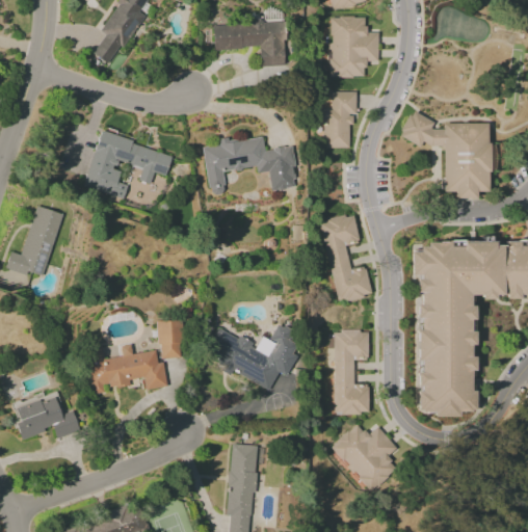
[(122,0),(105,32),(107,33),(96,55),(114,65),(142,14),(142,12),(149,0),(122,0)]
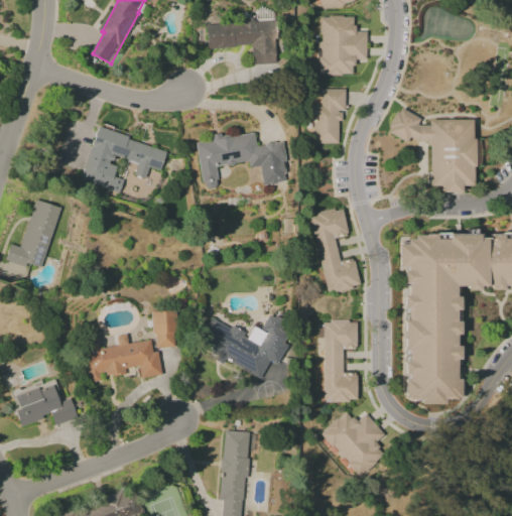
[(322,0),(324,10),(359,3),(358,0),(322,0)]
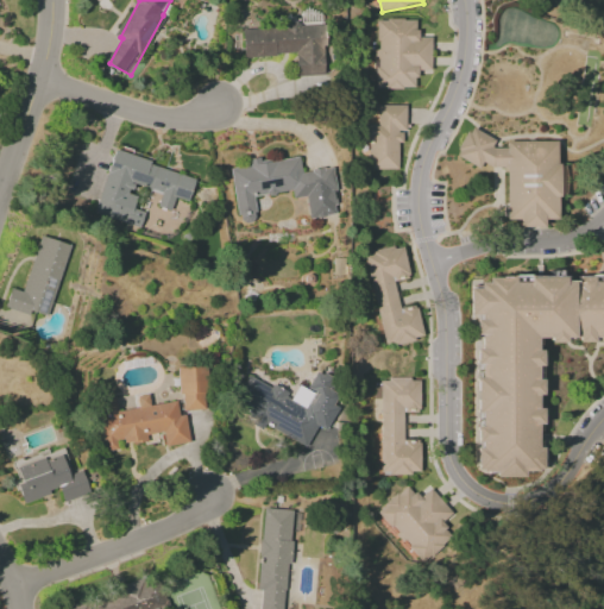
[(435,37),(421,37),(421,20),(379,19),(379,88),(421,88),(421,70),(435,70),(435,37)]
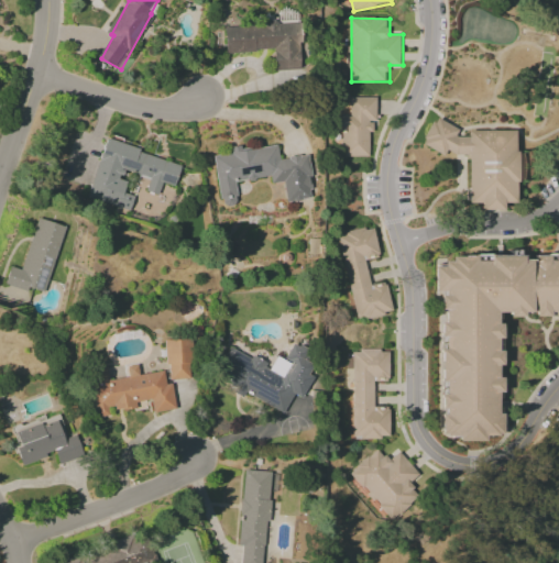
[(229,53),(277,51),(278,68),(305,67),(303,22),(227,26),(229,53)]
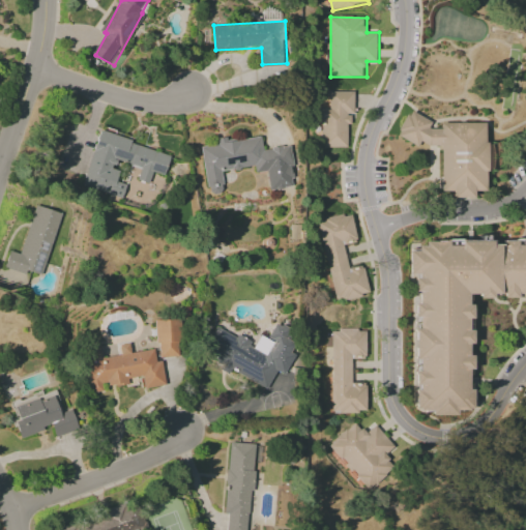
[(356,92),(332,91),(332,108),(321,108),(321,119),(326,119),(325,147),(351,147),(351,115),(356,115),(356,92)]
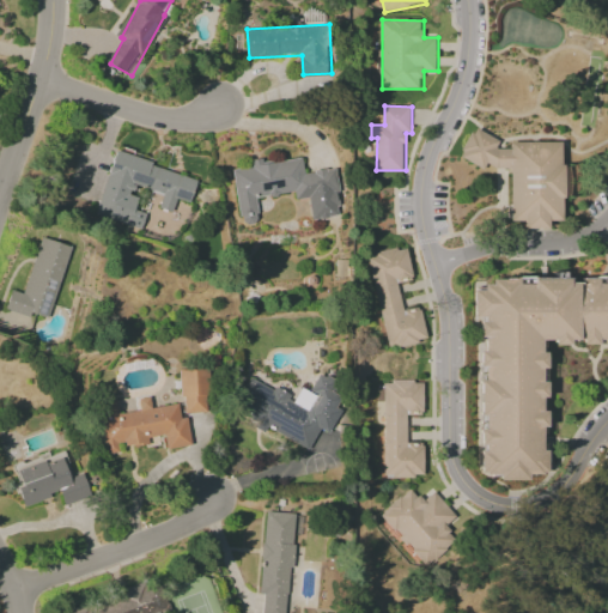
[(565,143),(512,143),(512,150),(500,150),(500,139),(475,128),(464,152),(464,158),(487,169),(490,164),(500,169),(514,169),(512,222),(527,222),(527,230),(548,230),(553,220),(564,220),(564,201),(565,200),(565,143)]
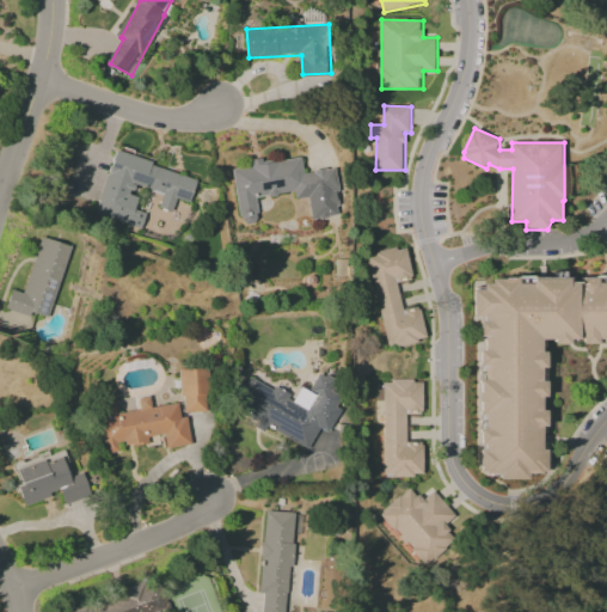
[(98,216),(145,228),(148,213),(136,209),(140,196),(135,195),(138,185),(166,194),(161,208),(176,212),(179,199),(194,203),(201,177),(116,153),(98,216)]
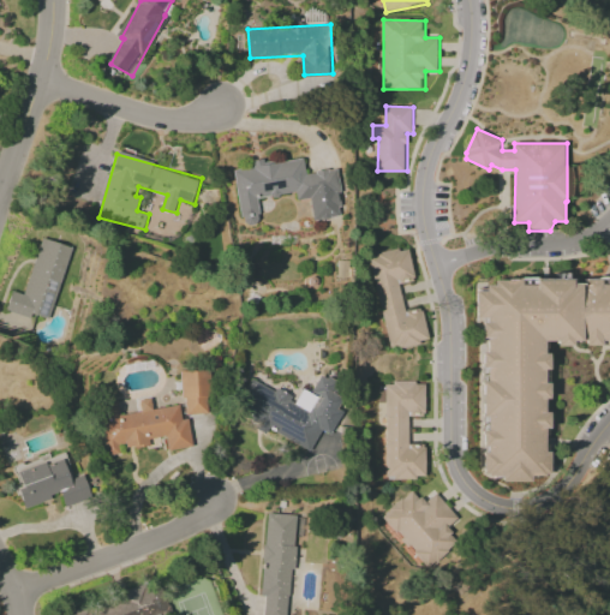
[(339,169),(308,173),(306,160),(265,165),(264,160),(251,161),(252,167),(238,169),(244,226),(263,224),(259,198),(299,193),(299,201),(314,198),(316,220),(344,218),(339,169)]
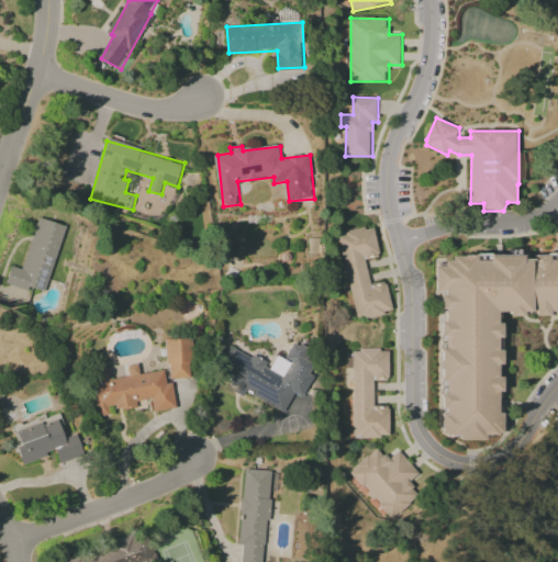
[(8,283),(47,294),(67,226),(40,218),(24,269),(13,266),(8,283)]
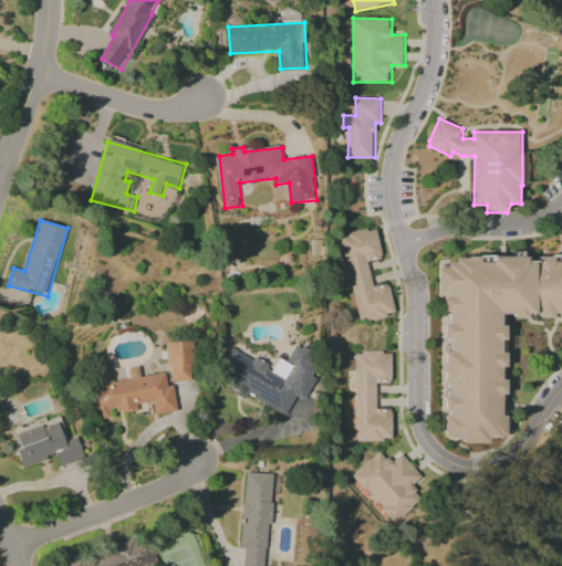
[(361,322),(397,315),(392,284),(375,287),(370,258),(384,255),(378,229),(345,234),(361,322)]
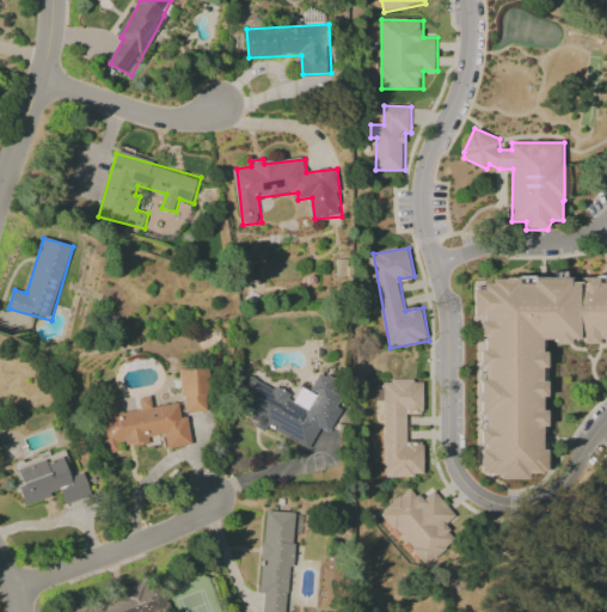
[(606,283),(600,283),(600,279),(584,279),(584,283),(571,283),(571,279),(535,279),(535,283),(521,283),(521,279),(495,279),(495,283),(486,283),(486,289),(477,289),(477,316),(488,317),(488,320),(483,320),(483,337),(486,336),(488,350),(483,350),(483,366),(488,367),(488,380),(483,380),(483,416),(486,416),(488,428),(483,428),(484,446),(486,445),(488,450),(483,450),(484,472),(488,472),(488,475),(496,473),(495,476),(502,476),(502,479),(531,479),(531,476),(538,476),(538,473),(544,475),(544,472),(549,471),(549,450),(544,450),(545,426),(549,427),(549,410),(544,410),(544,397),(549,397),(549,381),(544,381),(544,368),(549,368),(549,352),(544,352),(544,340),(556,340),(556,344),(572,344),(572,341),(578,341),(578,340),(586,340),(586,344),(601,343),(606,343),(606,283)]
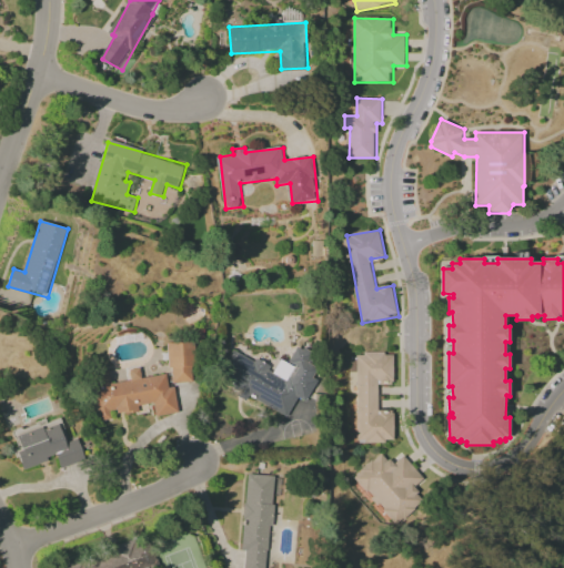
[(171,383),(195,383),(194,342),(171,343),(171,383)]
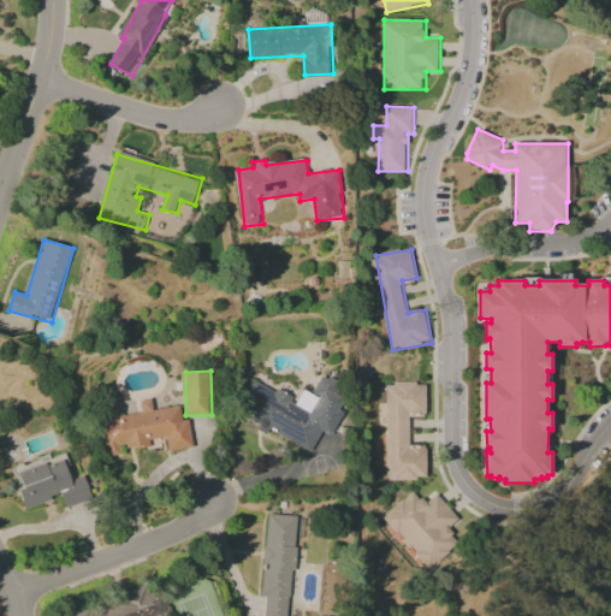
[(251,380),(238,415),(260,424),(257,430),(271,434),(271,432),(316,449),(322,431),(334,436),(344,412),(339,410),(349,384),(322,374),(315,394),(320,396),(318,402),(300,395),(298,397),(251,380)]
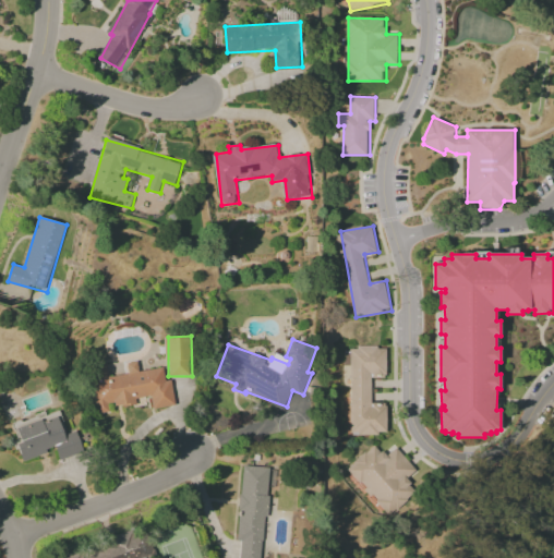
[(353,348),(353,434),(388,435),(388,403),(373,403),(374,376),(388,376),(388,348),(353,348)]
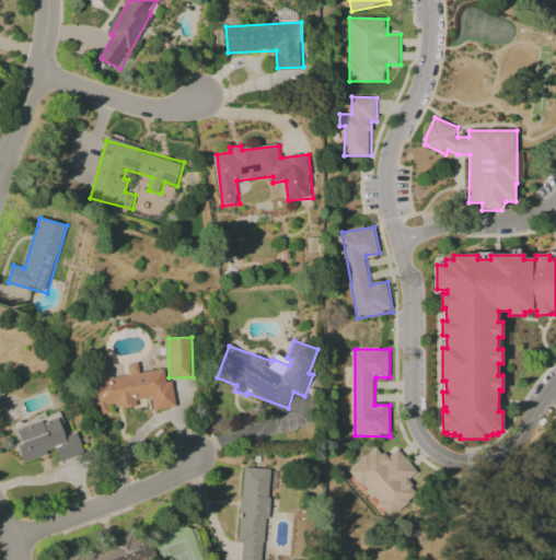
[(91,366),(99,416),(112,413),(111,409),(139,404),(138,400),(153,398),(155,410),(177,407),(174,382),(169,383),(165,369),(141,373),(139,363),(129,364),(130,375),(112,378),(108,363),(91,366)]
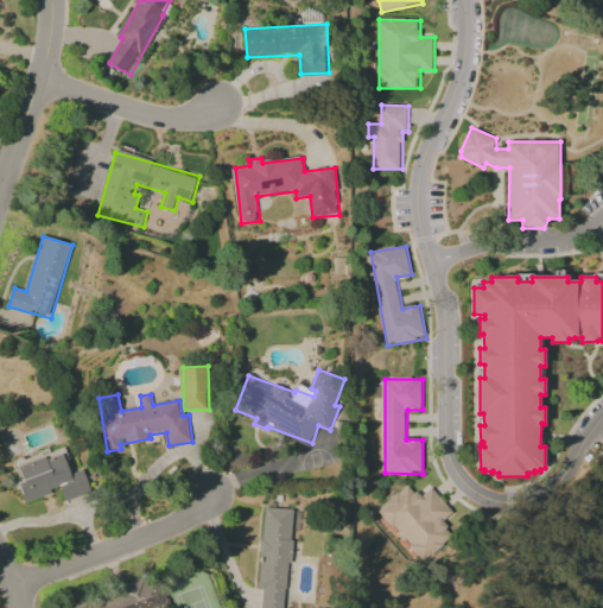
[(27,501),(63,489),(67,502),(96,492),(89,468),(75,473),(65,447),(14,463),(27,501)]
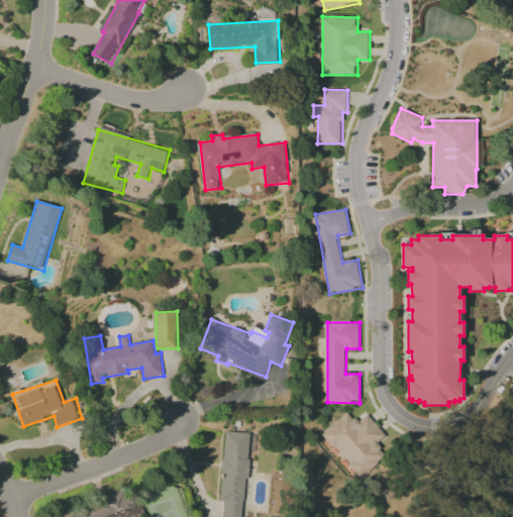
[(324,434),(364,479),(388,456),(378,444),(388,435),(369,415),(360,423),(349,412),(324,434)]
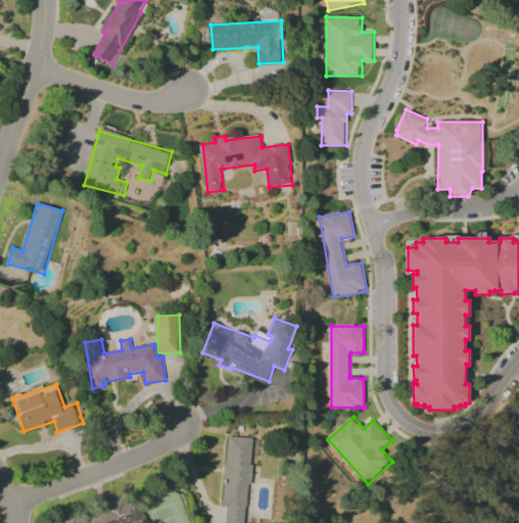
[(247,522),(253,452),(255,452),(256,438),(229,436),(224,508),(228,508),(226,522),(247,522)]
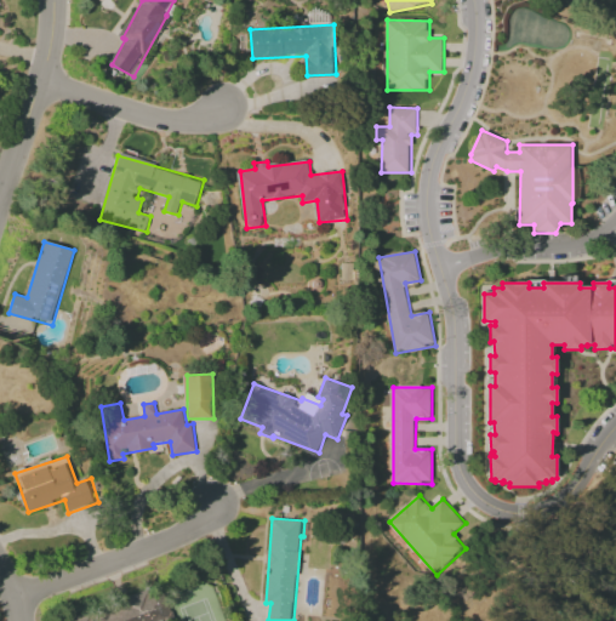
[(70,619),(70,620),(175,620),(166,596),(152,600),(149,592),(70,619)]
